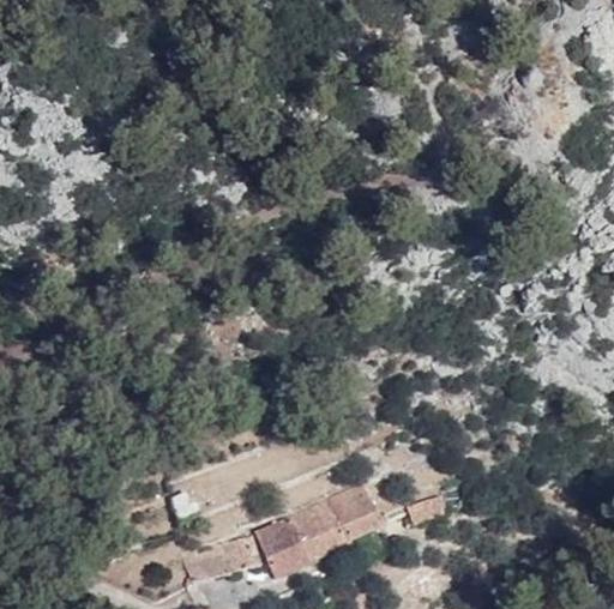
[(365,480),(331,494),(338,512),(357,502),(355,498),(369,492),(365,480)]
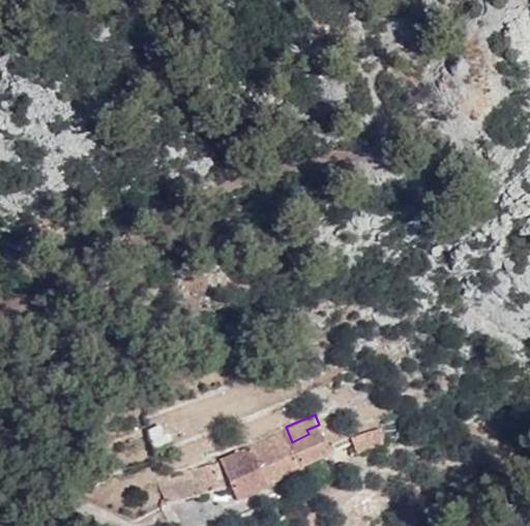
[(153,445),(172,440),(166,419),(148,424),(153,445)]
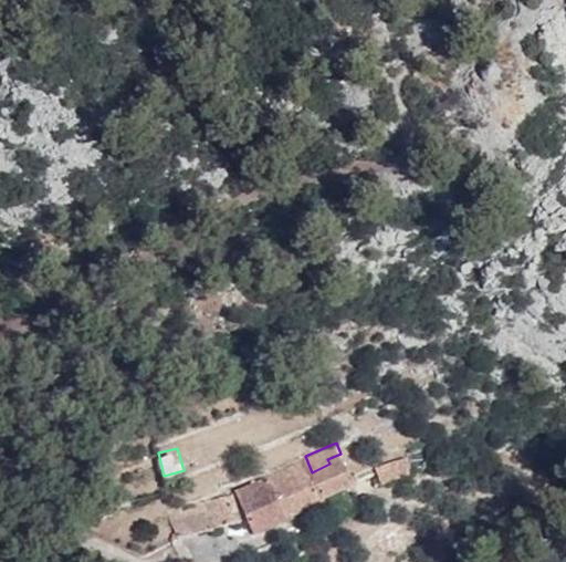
[(232,493),(205,499),(211,527),(240,520),(239,514),(243,513),(252,532),(322,498),(322,495),(353,481),(341,454),(327,459),(329,464),(312,472),(305,456),(231,489),(232,493)]
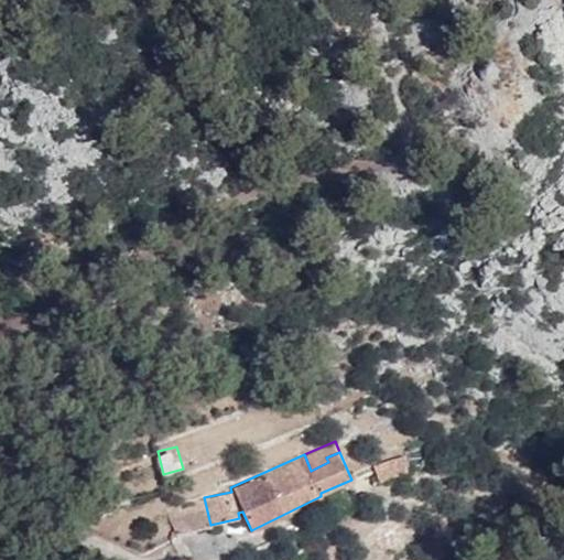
[(404,455),(373,465),(379,483),(410,473),(404,455)]
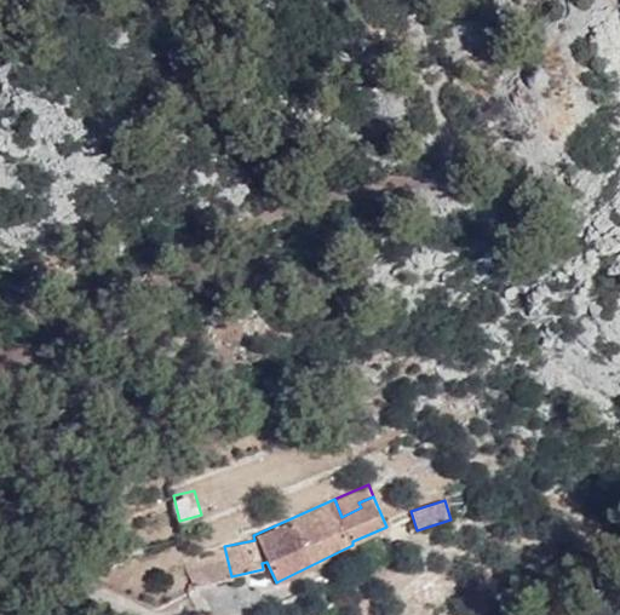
[(223,545),(191,555),(205,586),(231,580),(231,576),(224,546),(223,545)]
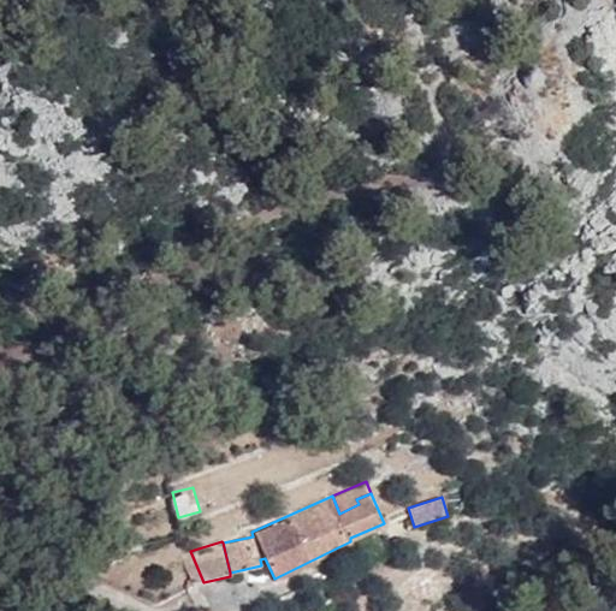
[(181,553),(191,583),(203,582),(190,551),(181,553)]
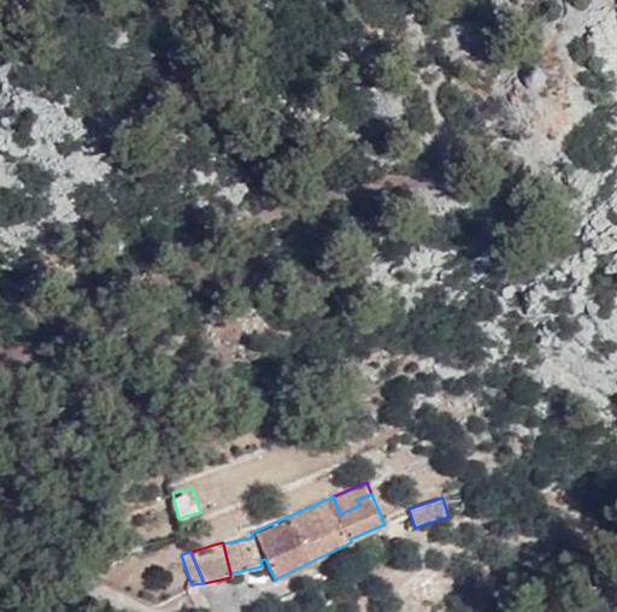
All buildings are outlined.
